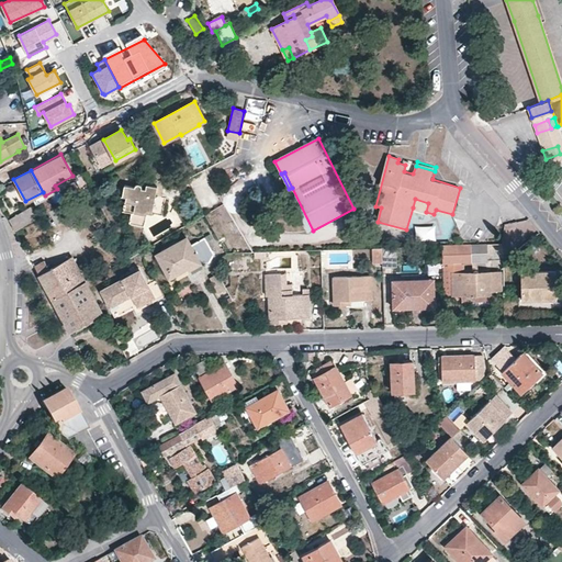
[(145,221),(146,212),(161,214),(165,198),(155,195),(156,186),(146,184),(145,188),(142,188),(139,184),(137,184),(136,184),(134,187),(124,184),(123,191),(126,192),(125,200),(124,200),(123,210),(132,212),(131,218),(145,221)]
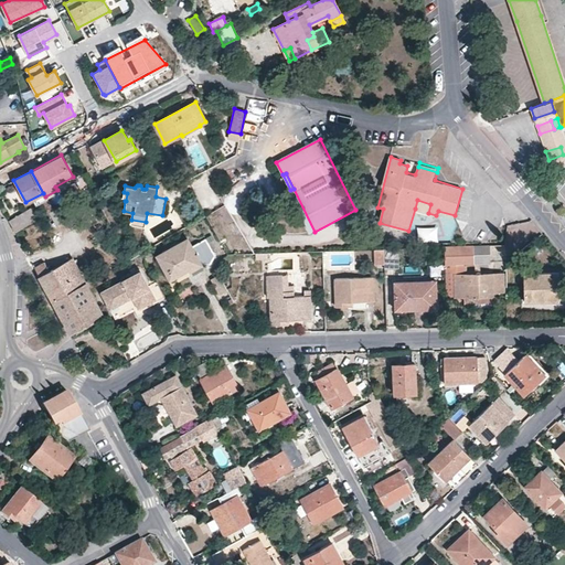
[(49,212),(52,210),(46,199),(39,203),(45,214),(49,212)]
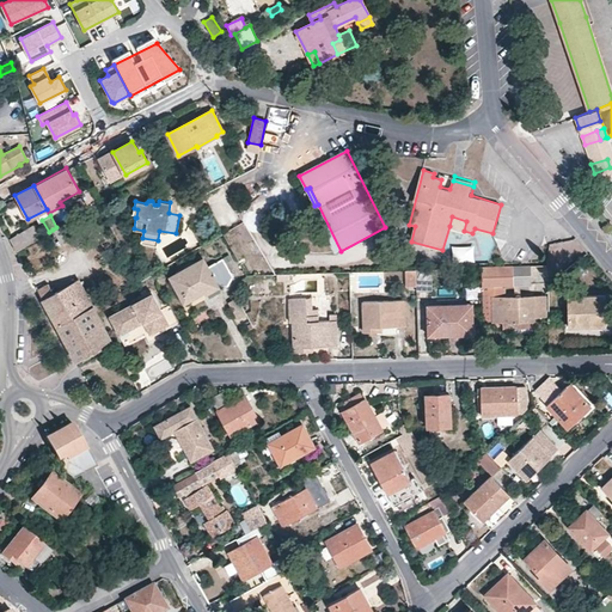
[(452,216),(450,226),(464,231),(466,221),(452,216)]
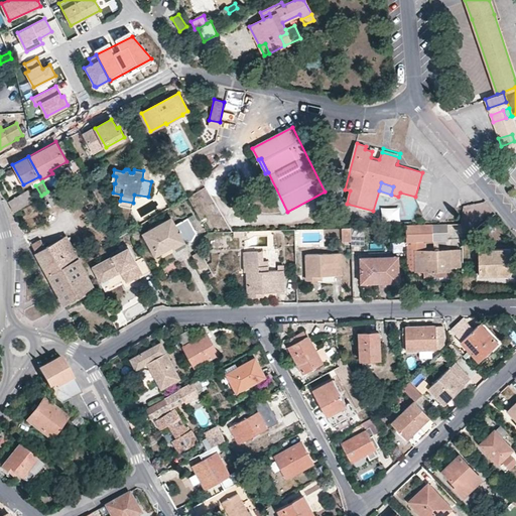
[(32,195),(29,189),(8,202),(13,212),(32,200),(30,196),(32,195)]
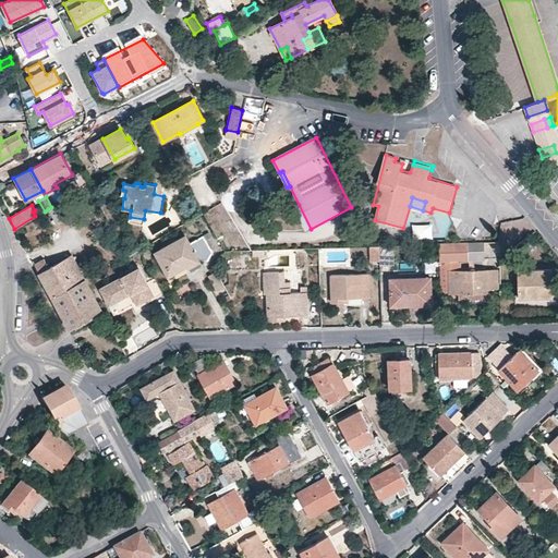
[(433,237),(433,222),(413,223),(413,238),(433,237)]
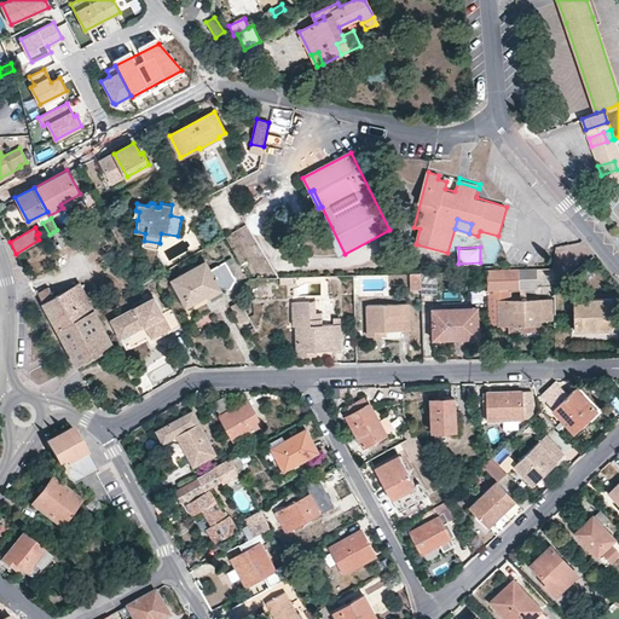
[(236,278),(225,261),(210,268),(206,261),(172,279),(184,300),(204,289),(207,294),(208,296),(221,288),(230,288),(236,278)]
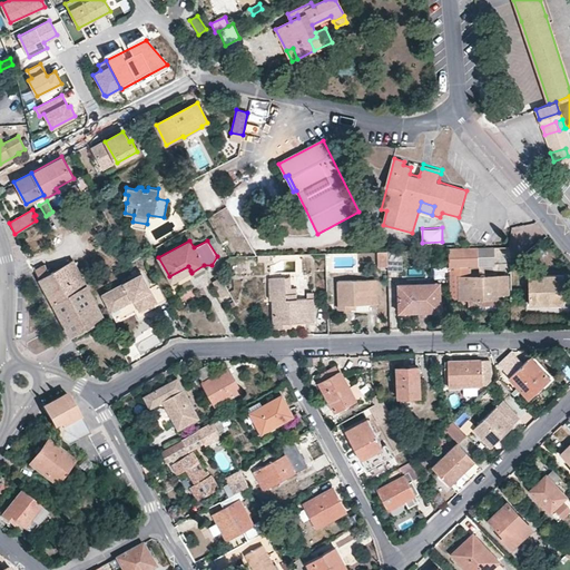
[(479,263),(479,247),(448,248),(449,264),(479,263)]
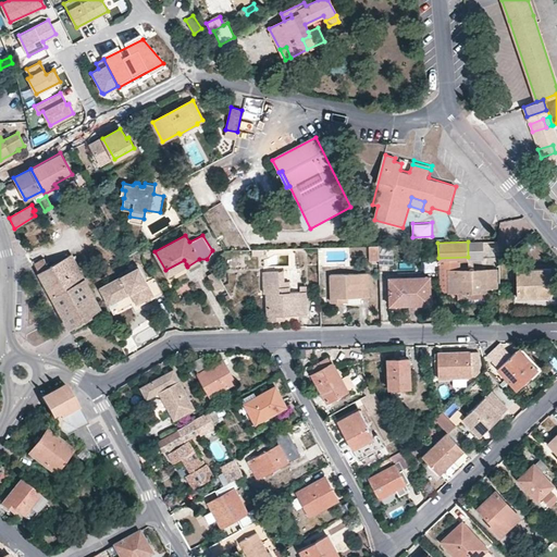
[(379,260),(394,259),(394,244),(378,245),(379,260)]
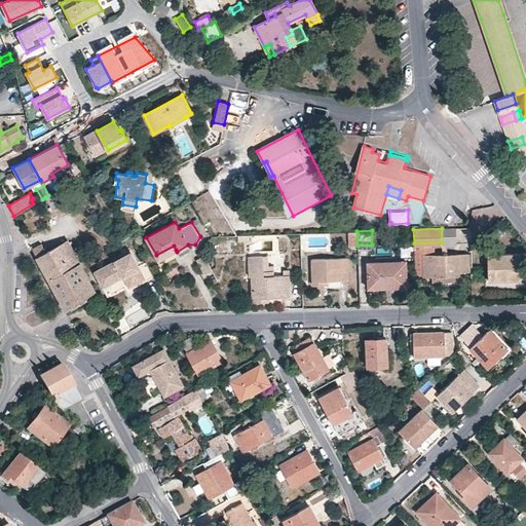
[(357,231),(347,231),(347,246),(358,246),(357,231)]
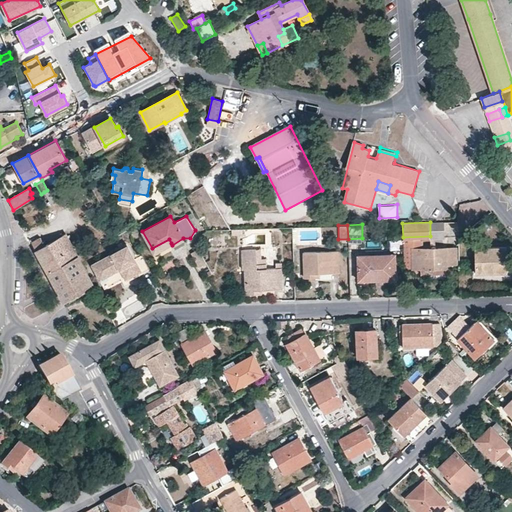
[(78,256),(65,234),(44,245),(40,237),(31,242),(47,272),(78,256)]
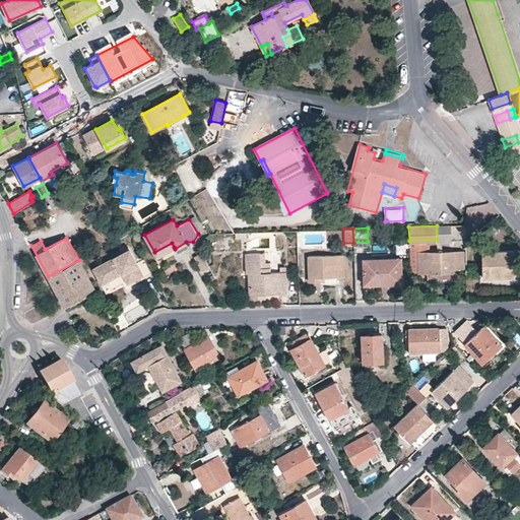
[(154,252),(156,256),(174,247),(172,243),(154,252)]
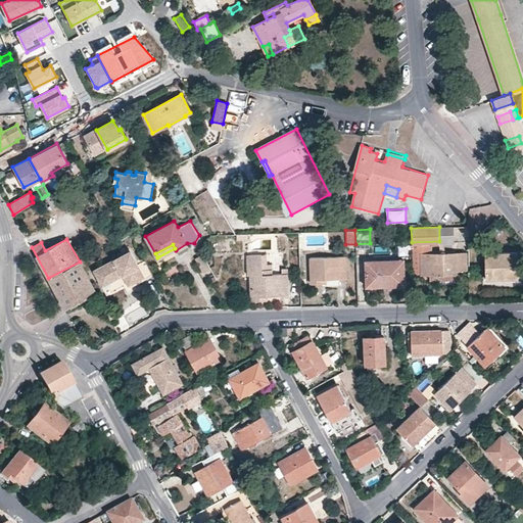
[(422,274),(421,254),(432,254),(432,244),(412,244),(413,274),(422,274)]
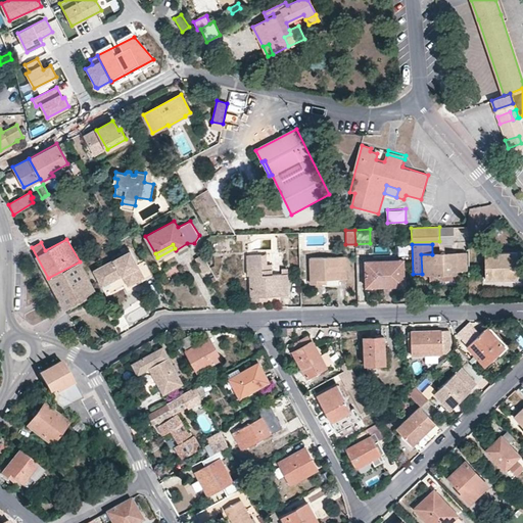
[(145,260),(137,265),(129,249),(117,255),(119,257),(93,272),(99,282),(105,279),(108,284),(119,278),(117,276),(122,274),(128,284),(130,288),(153,275),(145,260)]
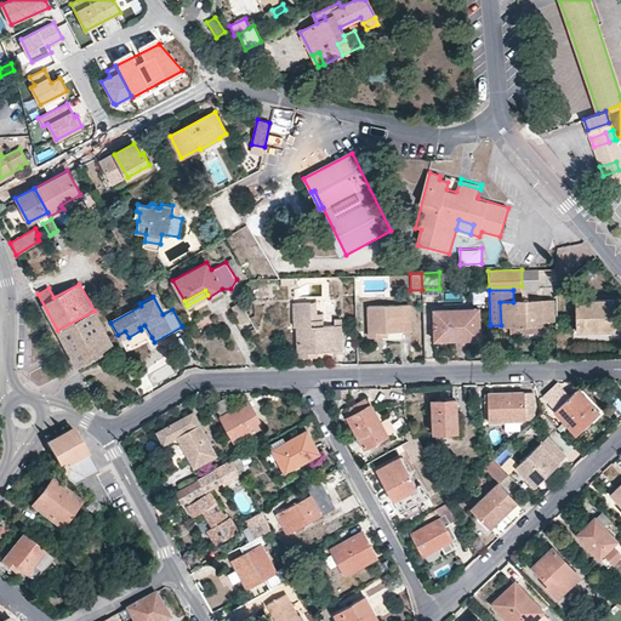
[(614,326),(613,298),(576,300),(577,331),(591,331),(591,326),(614,326)]
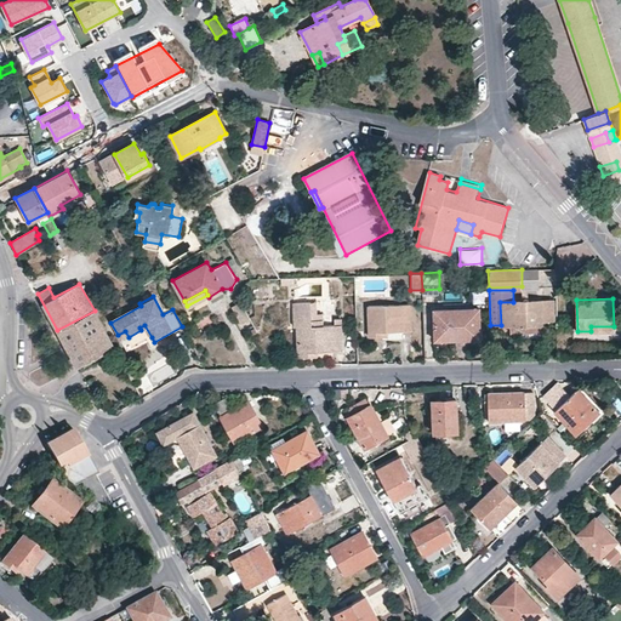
[(541,320),(541,301),(513,302),(500,302),(501,325),(512,325),(540,324),(542,324),(541,320)]
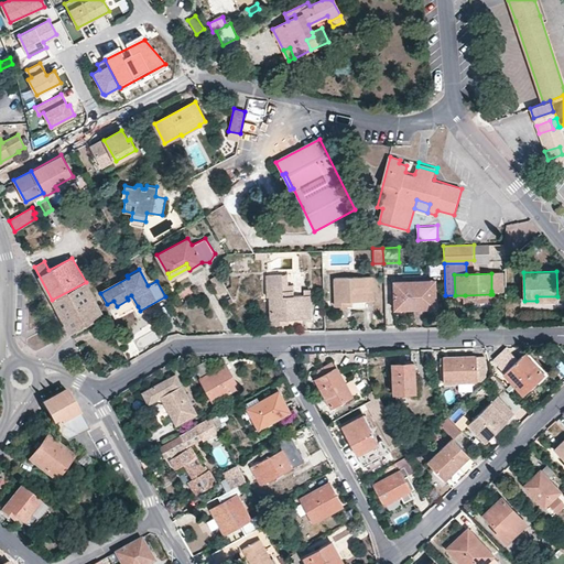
[(491,291),(502,291),(502,273),(491,273),(491,291)]
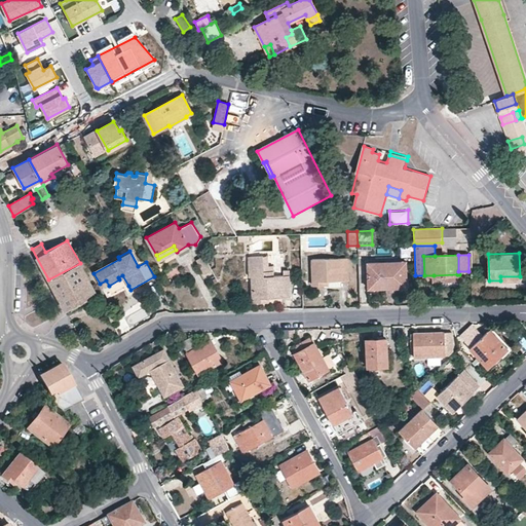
[(197,258),(203,274),(211,271),(204,256),(197,258)]
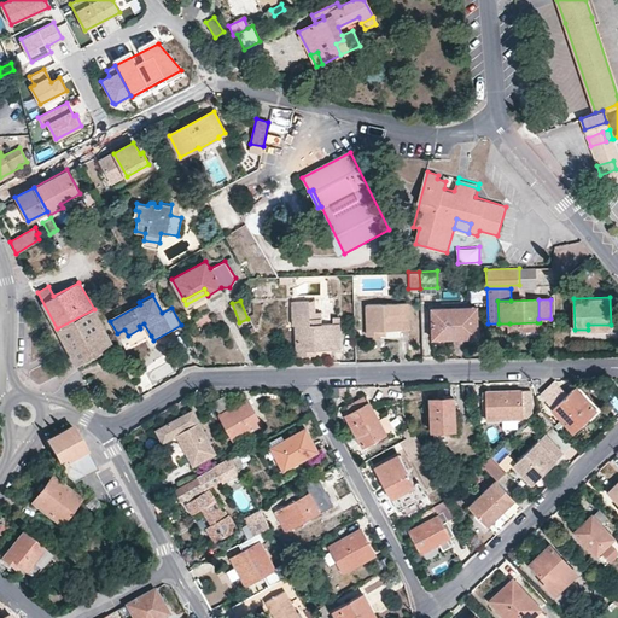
[(293,326),(296,326),(297,354),(310,354),(310,349),(314,348),(339,348),(338,318),(332,318),(332,324),(320,324),(320,318),(309,318),(309,301),(305,301),(292,302),(293,326)]
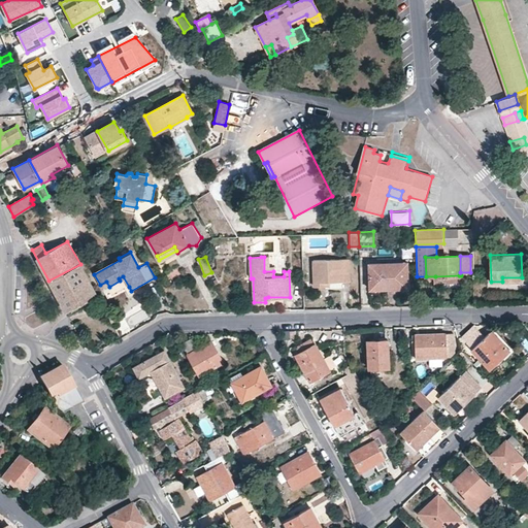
[(273,266),(268,266),(268,257),(264,257),(264,271),(273,271),(273,266)]
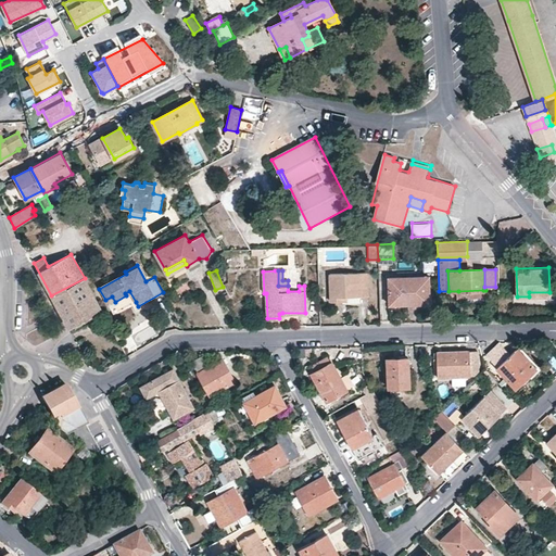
[(368,295),(367,273),(330,274),(331,301),(342,301),(342,297),(346,297),(368,295)]
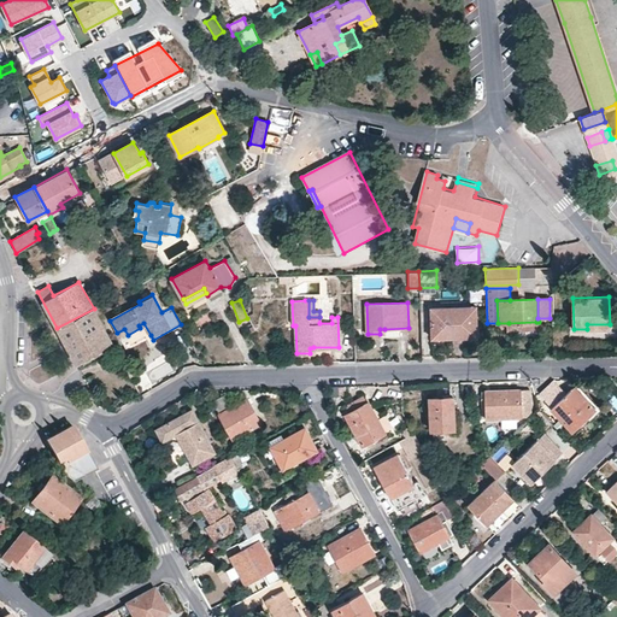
[(476,334),(475,307),(430,310),(432,334),(448,333),(448,335),(476,334)]
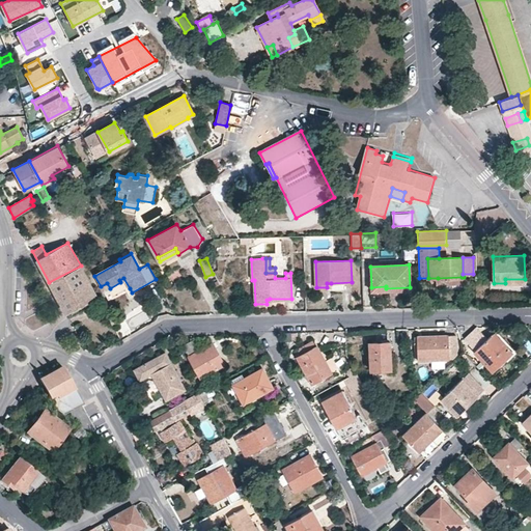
[(98,297),(81,266),(49,282),(66,314),(98,297)]
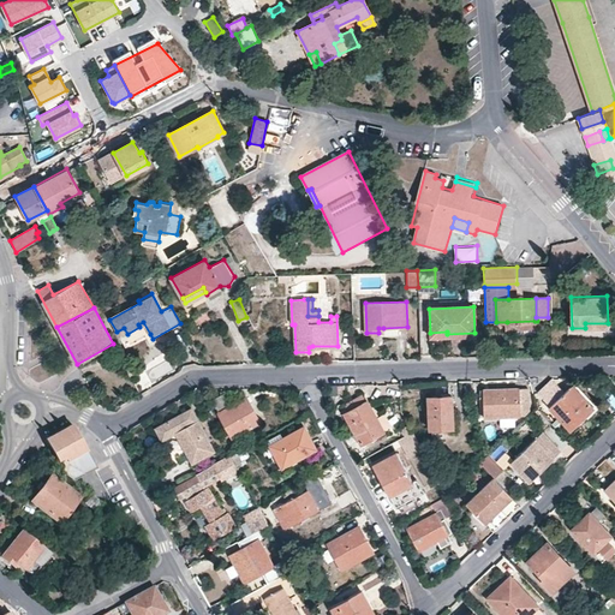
[(150,334),(143,322),(138,324),(139,327),(127,334),(124,328),(117,332),(126,348),(150,334)]
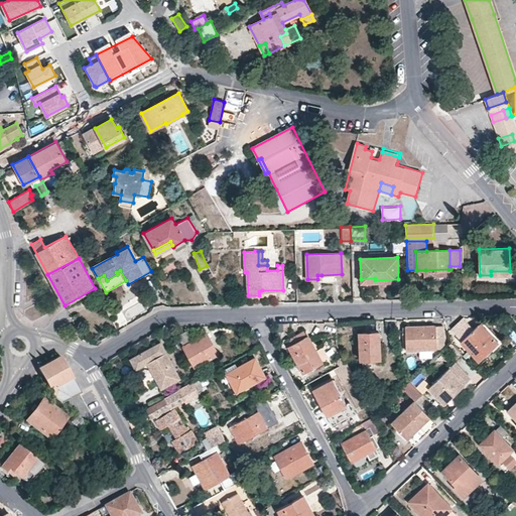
[(67,308),(97,291),(95,288),(65,305),(67,308)]
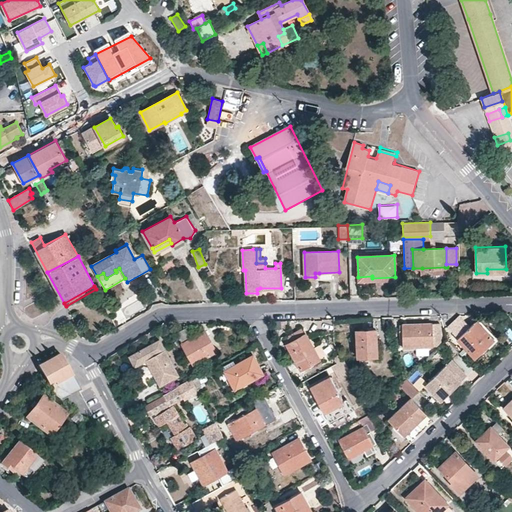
[(105,306),(109,314),(119,309),(115,301),(105,306)]
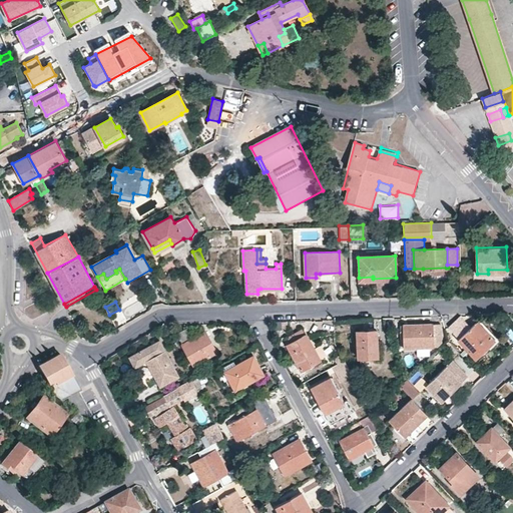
[(494,340),(477,321),(470,327),(461,317),(449,328),(458,338),(458,339),(475,358),(494,340)]
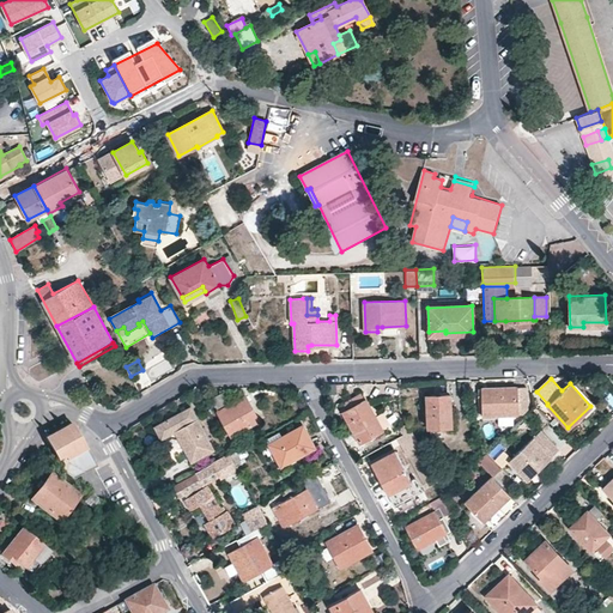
[(526,407),(526,387),(481,388),(481,414),(521,413),(526,407)]
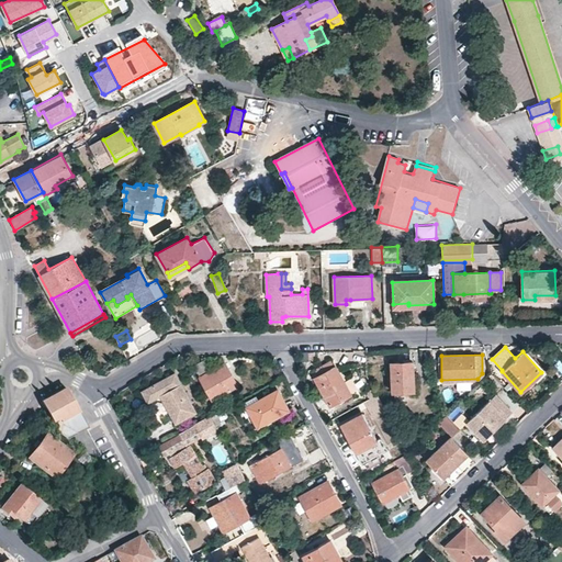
[(229,379),(222,366),(210,371),(203,360),(193,366),(212,400),(237,385),(233,377),(229,379)]
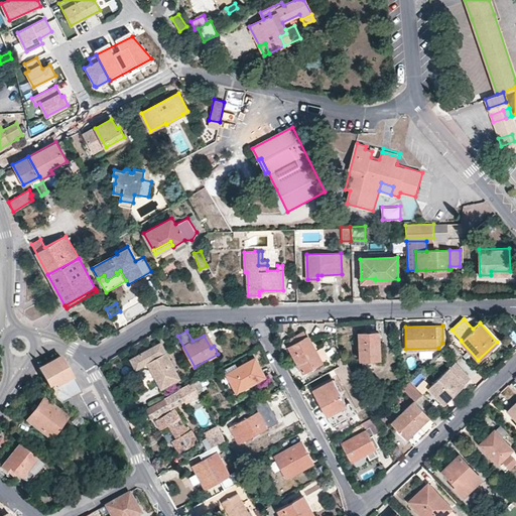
[(379,358),(378,332),(359,332),(360,359),(379,358)]
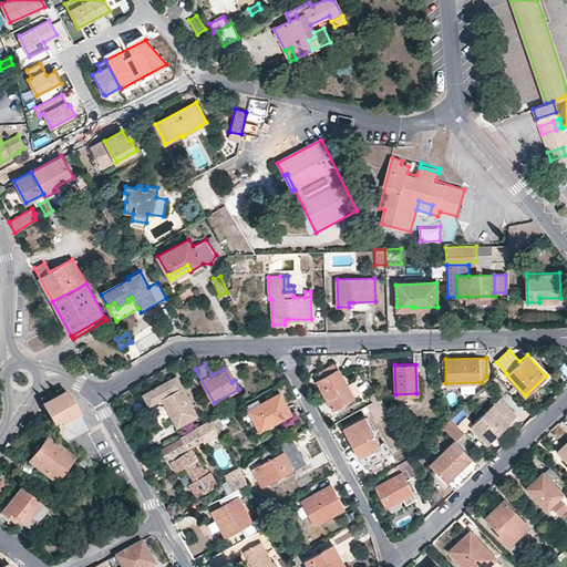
[(232,382),(235,380),(227,367),(224,369),(232,382)]
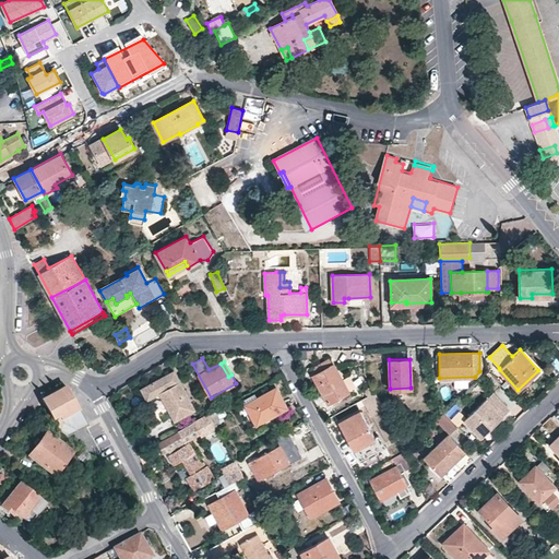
[(347,391),(333,365),(313,376),(328,402),(347,391)]
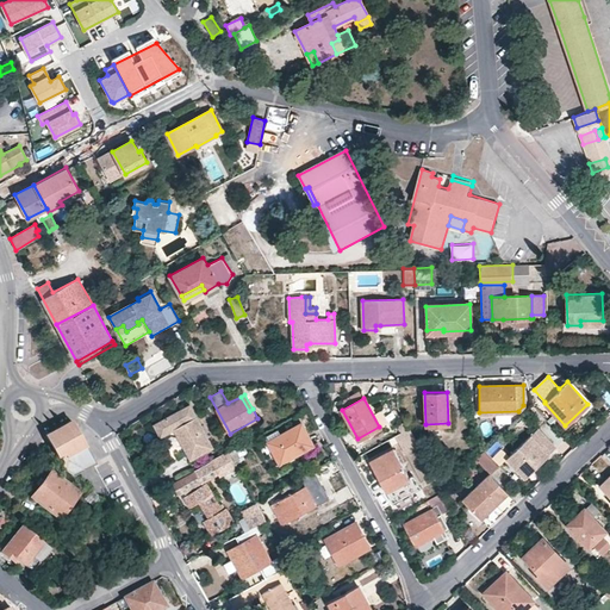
[(160,435),(173,428),(190,459),(212,447),(190,405),(154,424),(160,435)]
